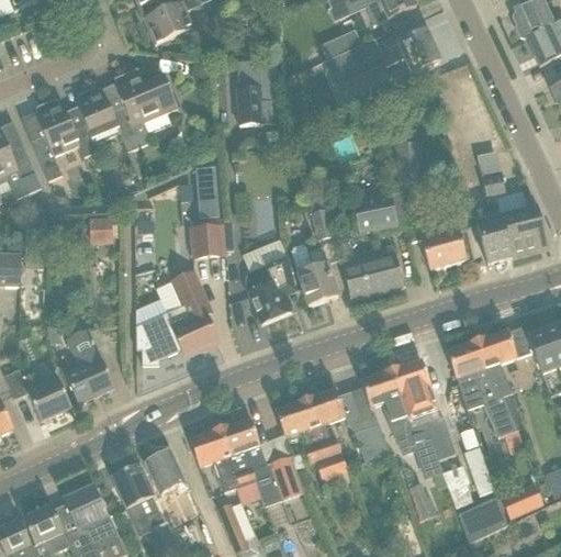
[(11,0),(15,9),(36,0),(11,0)]
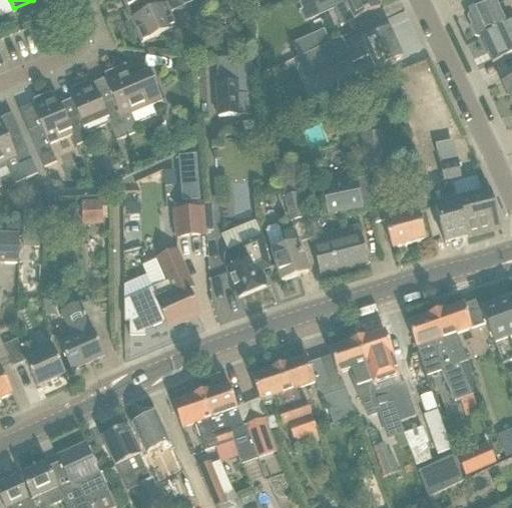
[(145,0),(149,8),(131,15),(142,40),(177,25),(170,8),(189,0),(145,0)]
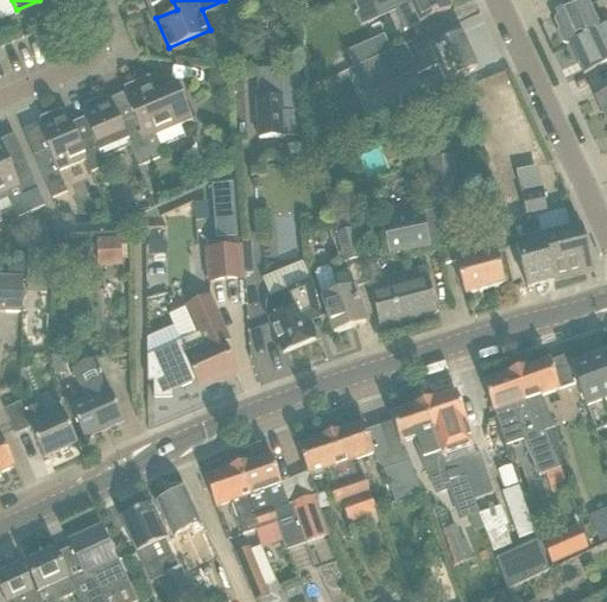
[(354,0),(356,5),(367,0),(373,13),(399,1),(409,24),(429,16),(451,6),(449,1),(451,0),(354,0)]
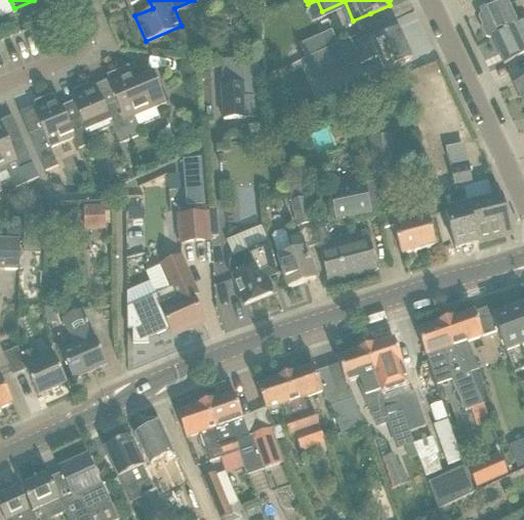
[(497,0),(480,8),(485,20),(484,21),(482,25),(486,33),(490,34),(491,33),(492,35),(519,23),(518,22),(523,18),(523,8),(522,5),(523,4),(523,0),(497,0)]
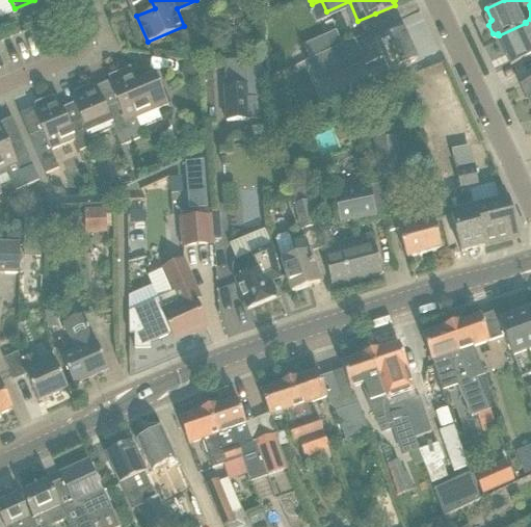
[(526,23),(499,35),(511,61),(530,52),(530,19),(525,22),(526,23)]
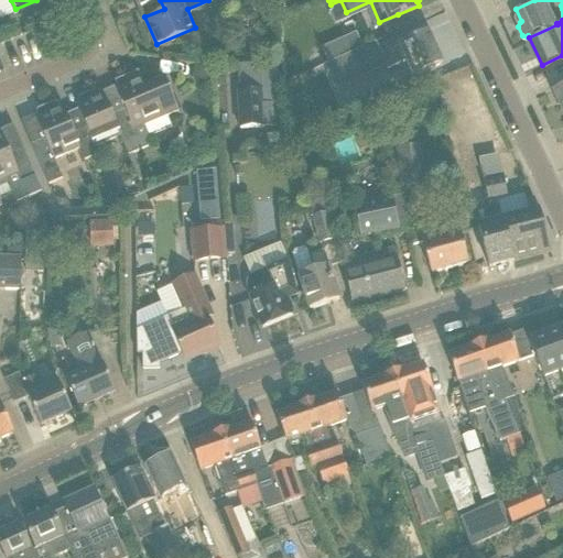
[(327,57),(363,42),(357,29),(322,44),(327,57)]
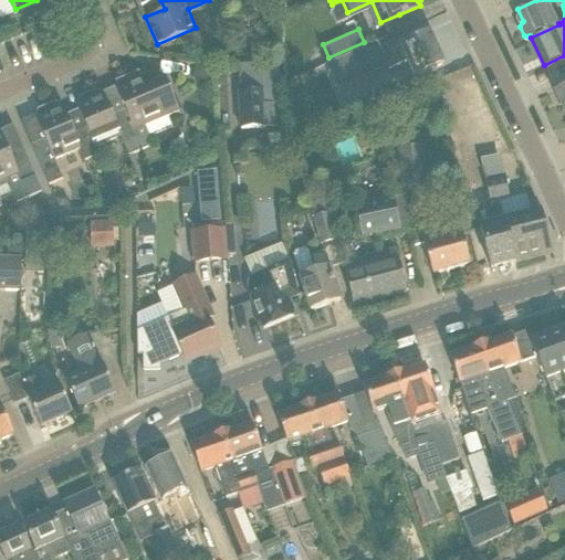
[(412,74),(445,60),(430,29),(384,50),(378,38),(338,55),(347,76),(385,59),(388,66),(406,59),(412,74)]
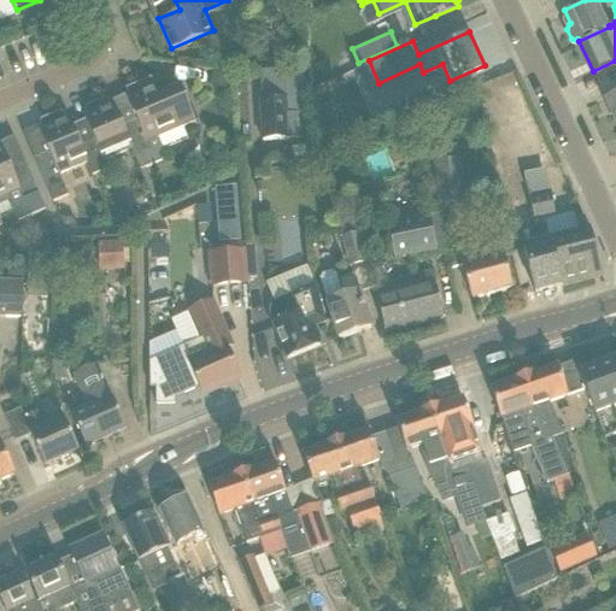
[(303,66),(259,68),(263,137),(287,136),(287,134),(301,134),(300,110),(305,110),(303,66)]
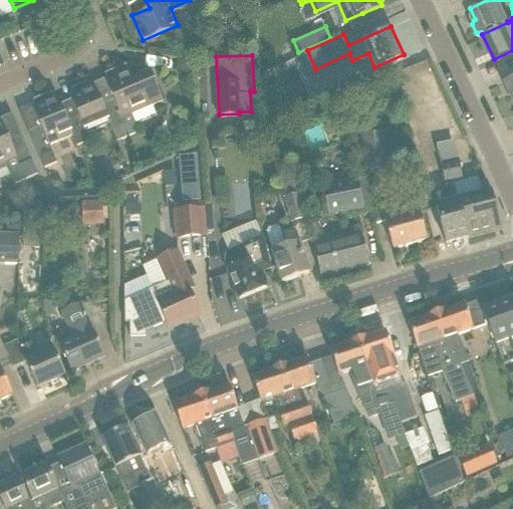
[(131,66),(129,67),(125,62),(106,70),(108,76),(105,77),(113,95),(102,100),(94,81),(92,82),(109,120),(111,120),(117,137),(140,128),(133,111),(164,97),(151,68),(135,75),(131,66)]
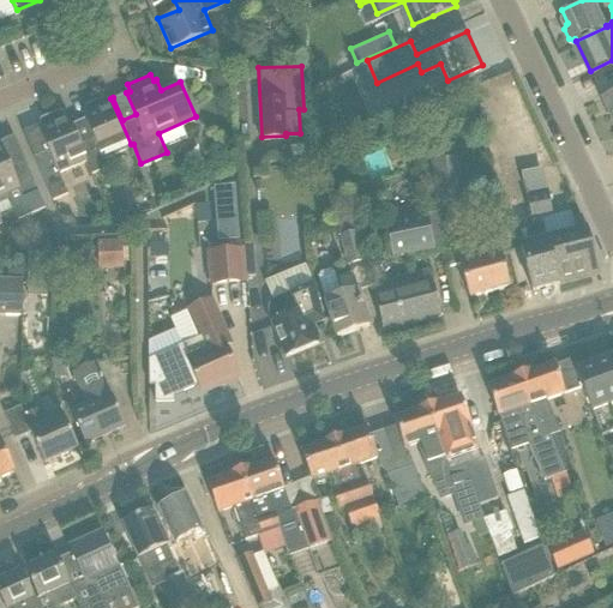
[(392,119),(436,100),(428,84),(385,103),(392,119)]
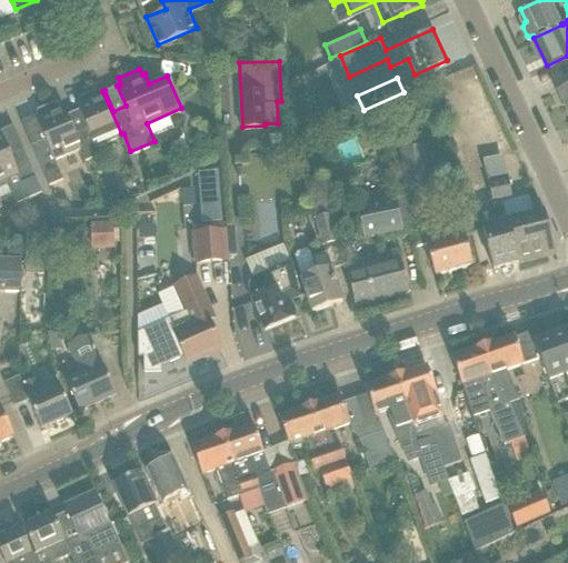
[(567,84),(558,90),(567,111),(567,84)]
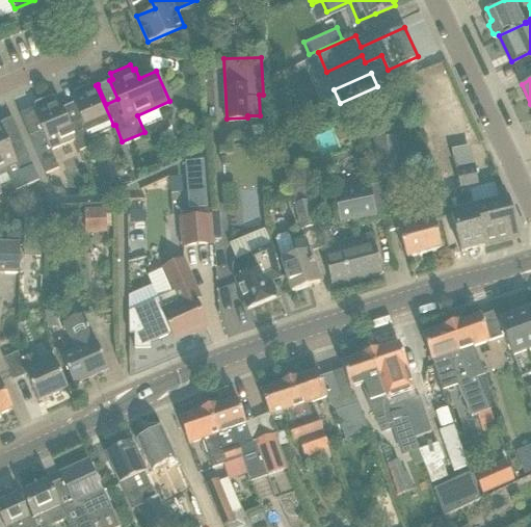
[(96,85),(95,82),(90,81),(76,87),(74,91),(75,95),(73,96),(76,103),(64,108),(59,97),(58,98),(79,147),(91,141),(89,134),(113,125),(96,85)]
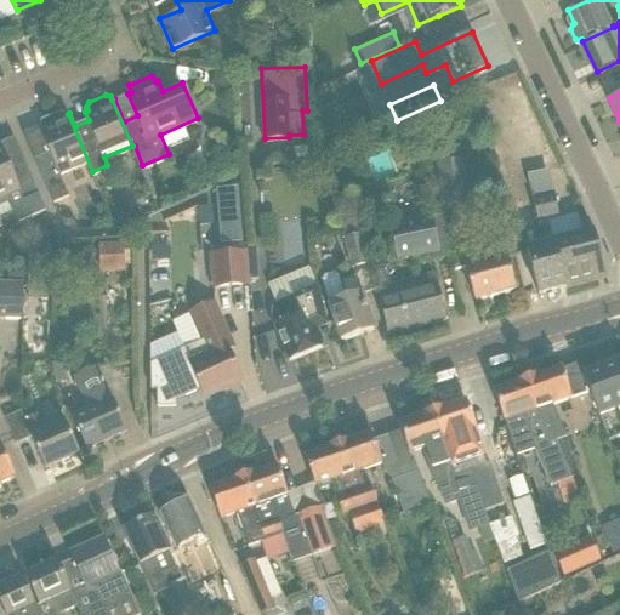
[(442,103),(430,108),(431,115),(433,114),(444,203),(470,199),(465,154),(453,157),(447,119),(448,118),(464,115),(461,96),(442,103)]
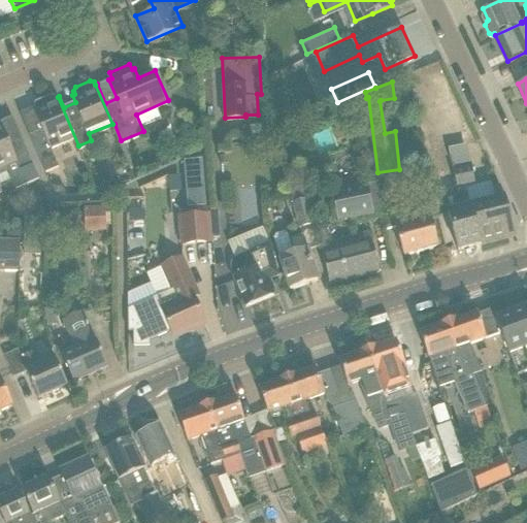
[(57,97),(55,94),(52,92),(36,98),(34,102),(36,105),(33,106),(41,126),(29,131),(45,169),(59,163),(52,145),(74,136),(77,145),(78,145),(58,97),(57,97)]
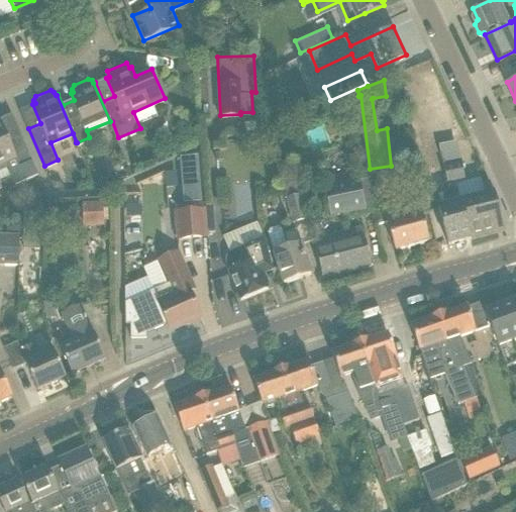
[(420,114),(414,115),(423,152),(440,148),(439,142),(438,141),(434,121),(422,123),(420,114)]
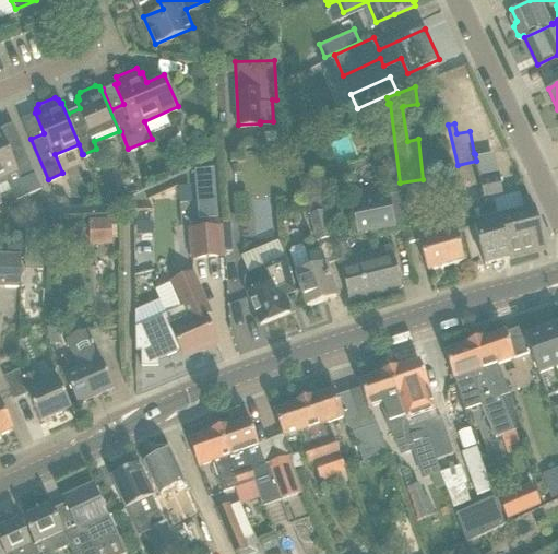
[(23,142),(10,148),(1,128),(0,128),(0,179),(19,172),(21,177),(35,172),(23,142)]
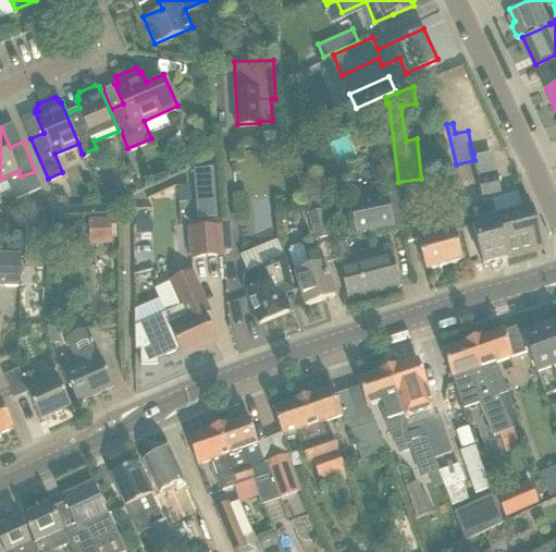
[(215,167),(196,168),(199,217),(219,215),(215,167)]
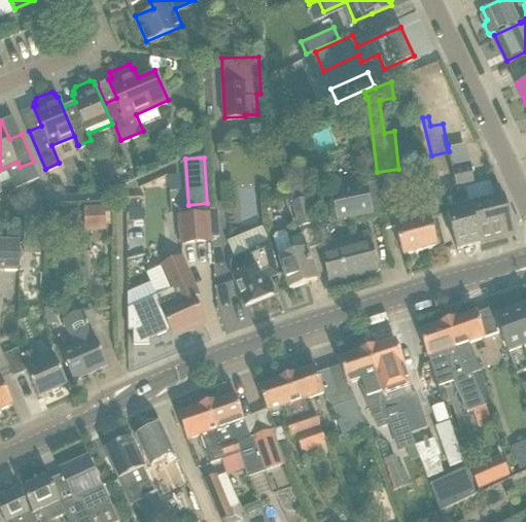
[(470,162),(453,165),(456,187),(465,185),(466,185),(475,183),(474,182),(470,161),(470,162)]
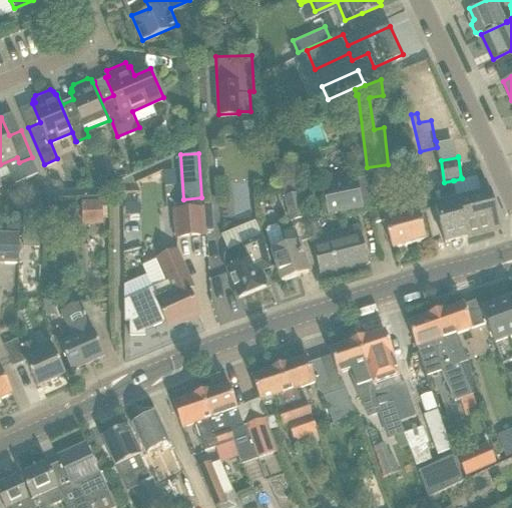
[(328,212),(373,202),(367,173),(322,183),(328,212)]
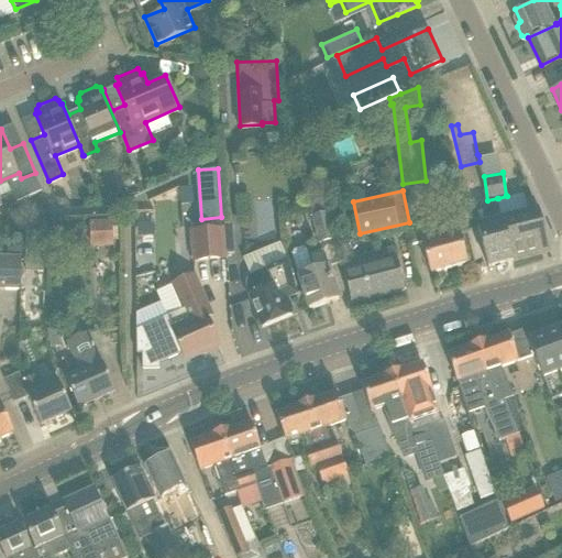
[(318,241),(334,237),(324,195),(308,199),(318,241)]
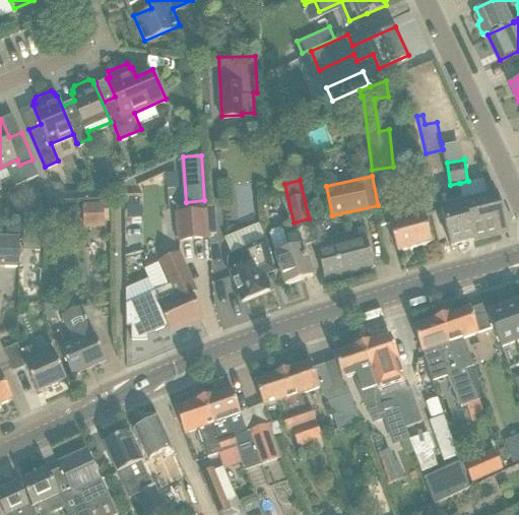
[(488,192),(462,198),(473,237),(508,229),(507,228),(498,191),(498,190),(496,191),(494,182),(493,182),(485,183),(488,192)]
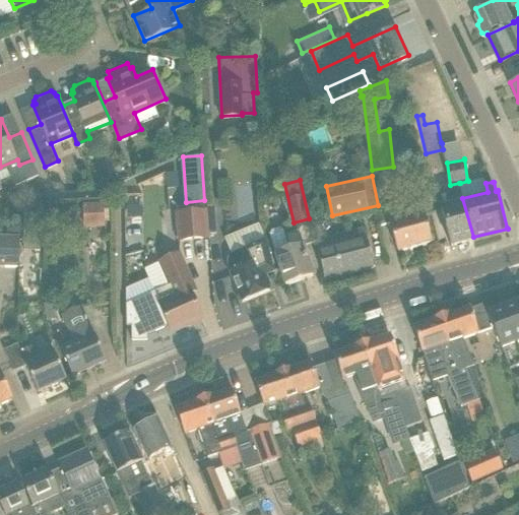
[(451,243),(473,237),(460,187),(441,192),(444,203),(441,203),(451,243)]
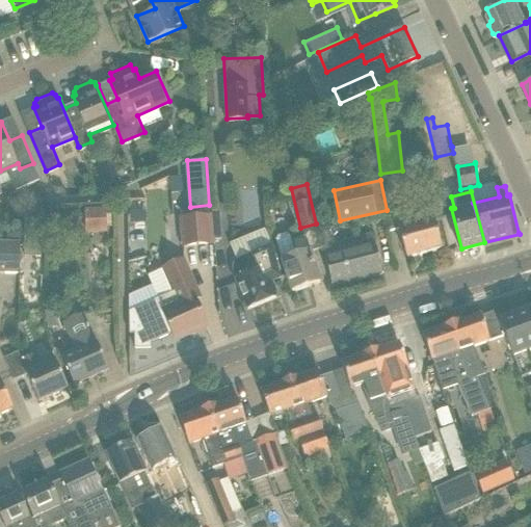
[(57,211),(57,202),(42,203),(43,212),(57,211)]
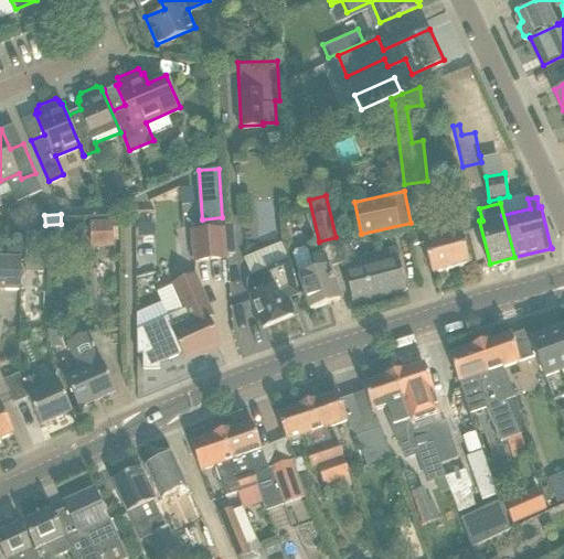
[(92,215),(93,242),(116,242),(115,215),(92,215)]
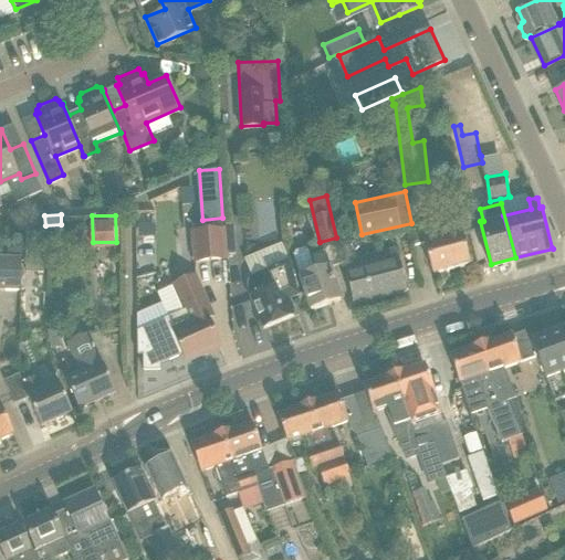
[(205,220),(190,221),(194,261),(228,259),(227,251),(225,225),(223,225),(222,219),(205,220)]
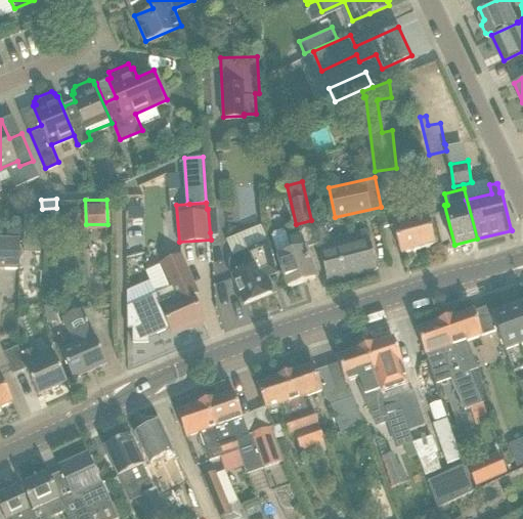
[(435,242),(429,221),(426,212),(405,218),(404,215),(397,217),(398,220),(393,221),(401,251),(435,242)]
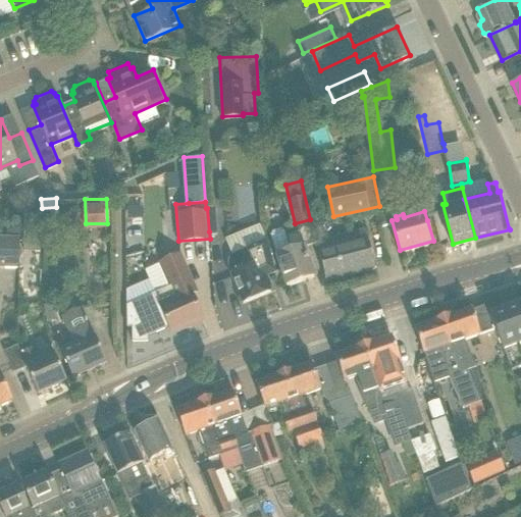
[(233,250),(269,235),(262,218),(226,234),(233,250)]
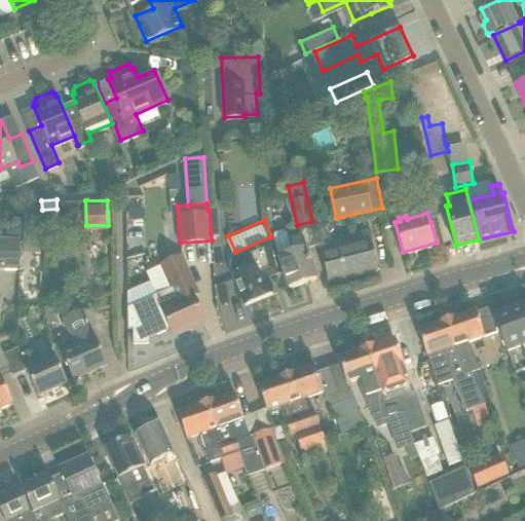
[(378,266),(373,247),(368,226),(319,238),(329,280),(378,266)]
